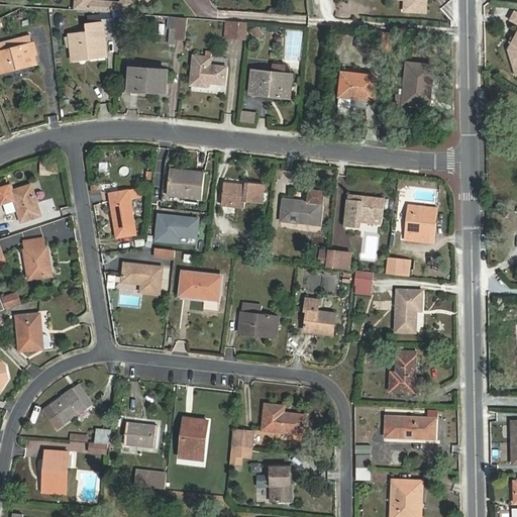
[(107,13),(108,2),(94,1),(93,0),(75,0),(76,3),(90,4),(89,11),(107,13)]
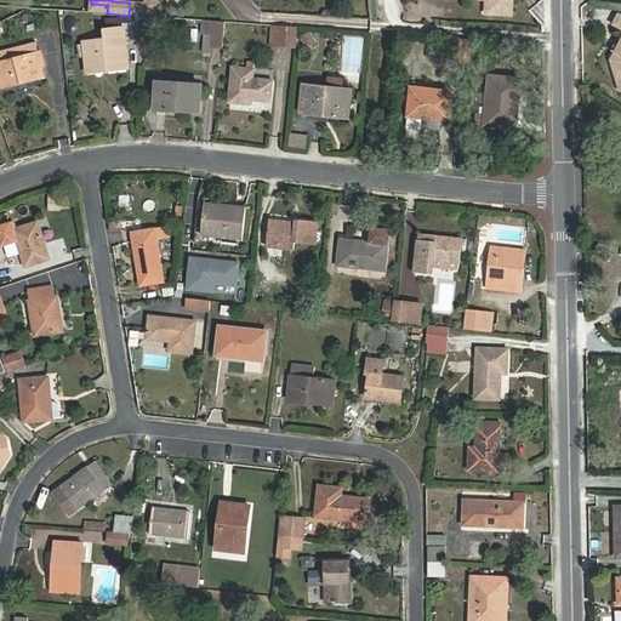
[(489,0),(489,13),(511,15),(512,0),(489,0)]
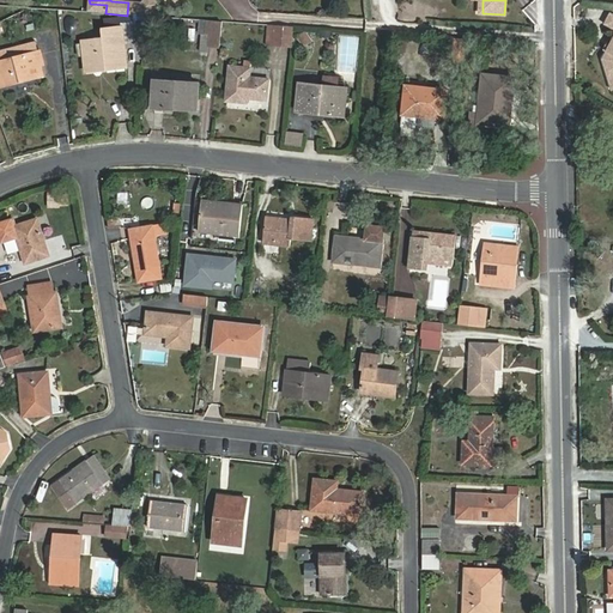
[(107,5),(90,4),(89,12),(105,13),(107,5)]
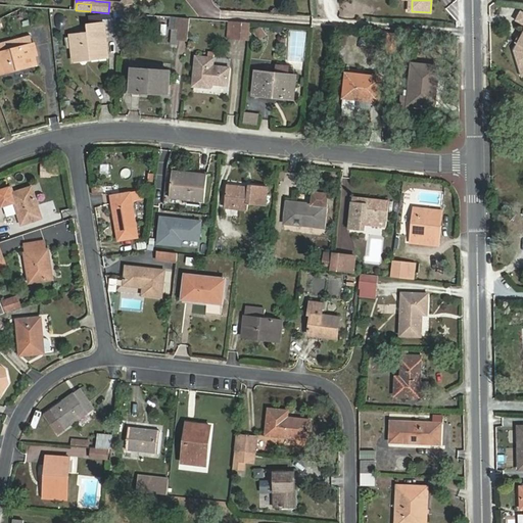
[(108,28),(115,27),(114,17),(107,17),(108,28)]
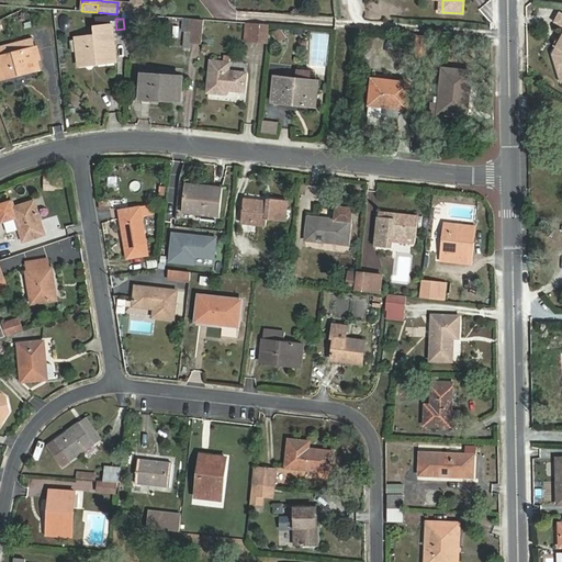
[(192,42),(202,42),(204,21),(189,20),(188,29),(194,30),(192,42)]
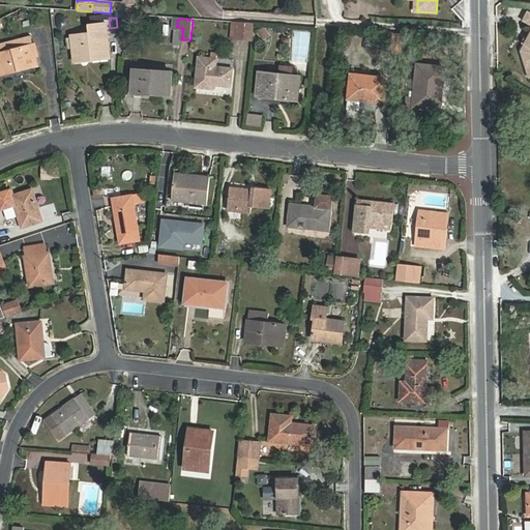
[(91,53),(91,58),(111,55),(108,22),(90,24),(91,33),(71,35),(72,55),(91,53)]
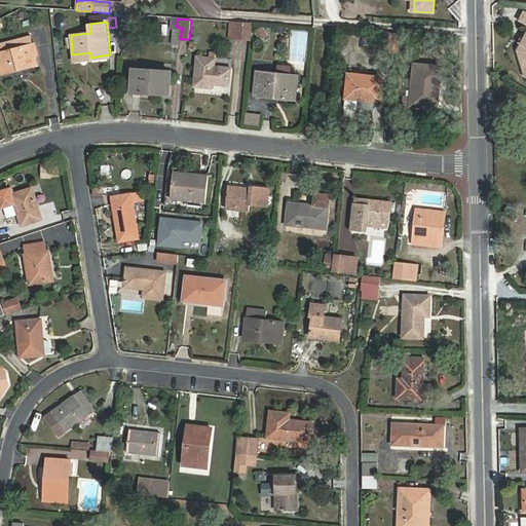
[(228,39),(234,40),(236,23),(230,22),(228,39)]
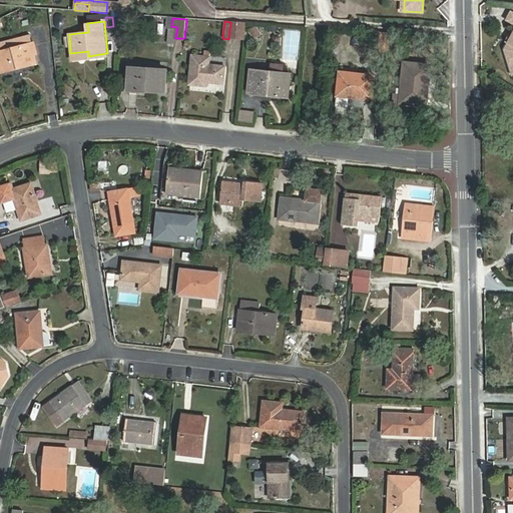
[(228,39),(243,40),(245,23),(230,22),(228,39)]
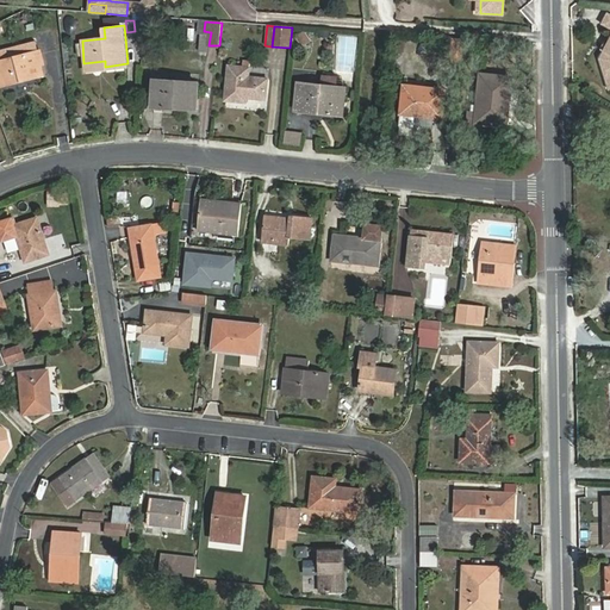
[(452,63),(461,64),(464,41),(453,39),(452,63)]
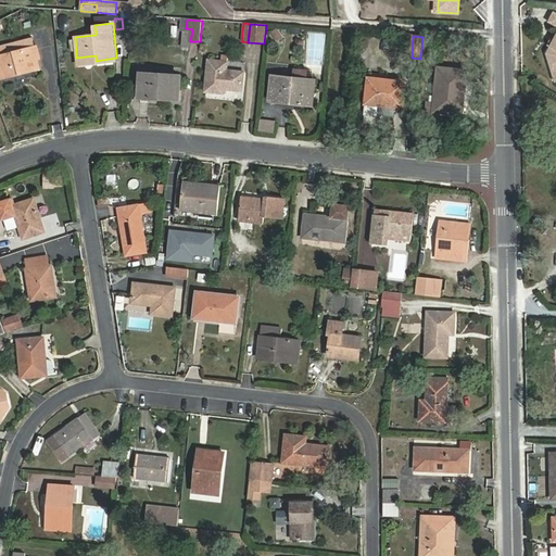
[(0,46),(0,57),(36,48),(34,38),(0,46)]
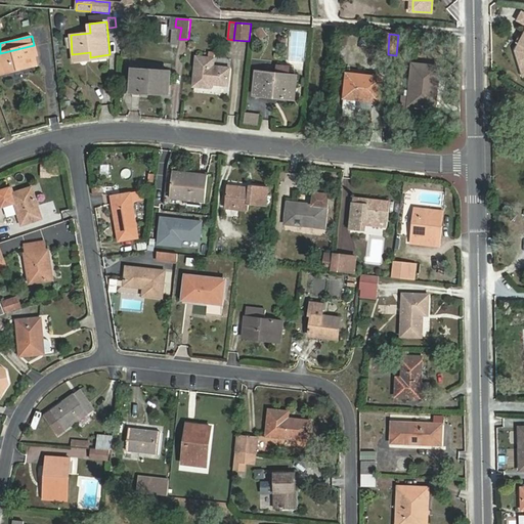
[(34,45),(0,53),(0,72),(1,74),(40,63),(36,45),(34,45)]
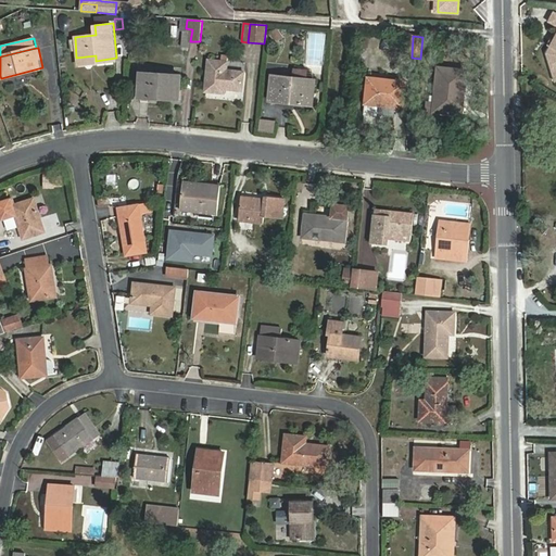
[(227,62),(207,60),(204,91),(224,95),(224,89),(241,90),(242,72),(226,71),(227,62)]
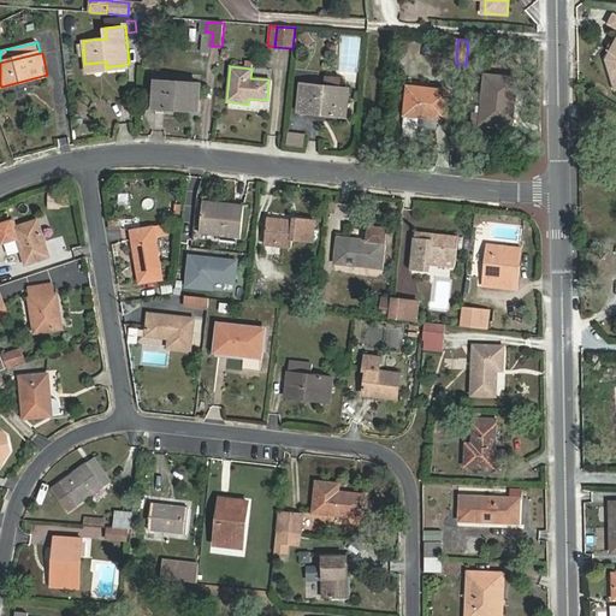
[(516,77),(486,75),(480,123),(510,125),(516,77)]
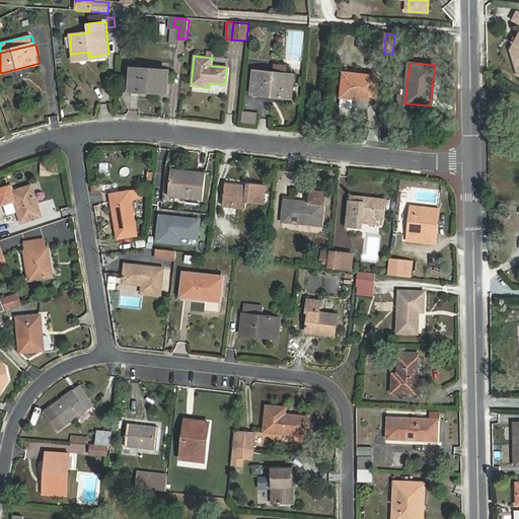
[(263,80),(251,79),(249,95),(293,100),(294,92),(284,91),(287,73),(287,66),(277,65),(276,72),(264,71),(263,80)]
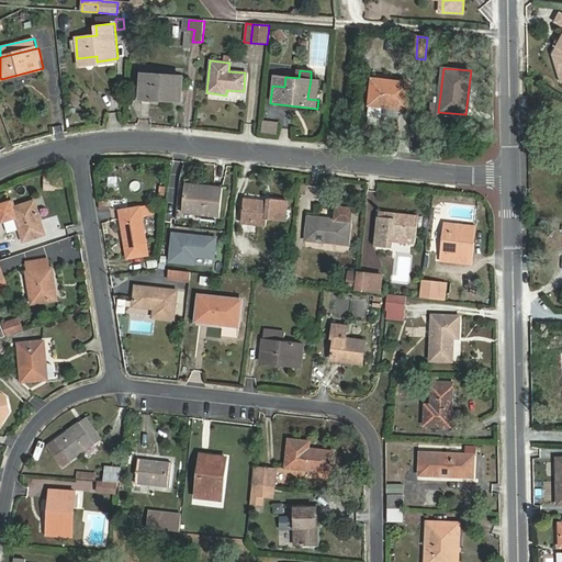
[(183,77),(143,72),(139,98),(180,102),(183,77)]
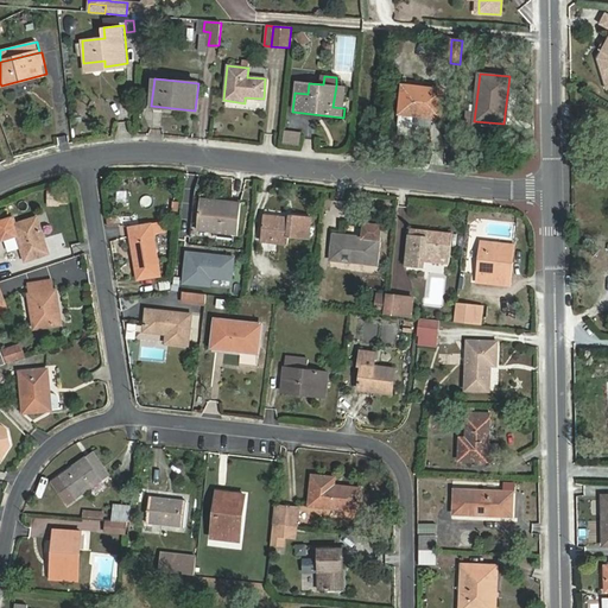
[(308,94),(309,83),(296,82),(295,93),(308,94)]
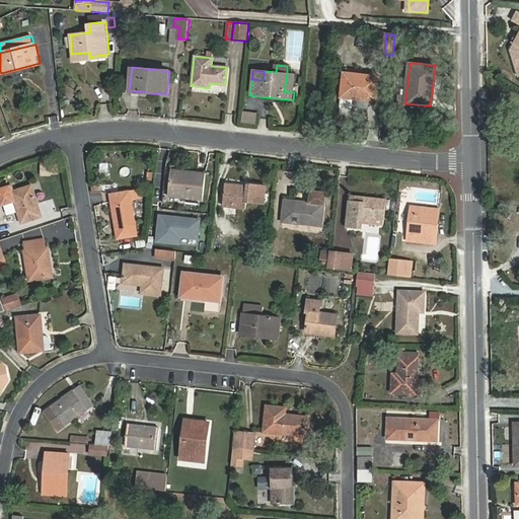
[(295,74),(287,73),(284,91),(294,92),(295,74)]
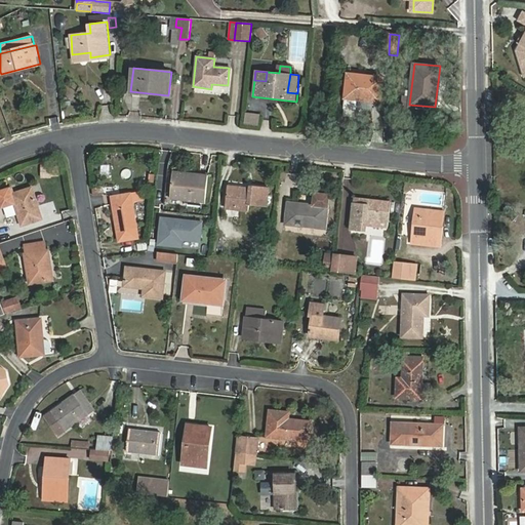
[(381,79),(347,75),(345,98),(356,99),(378,103),(381,79)]
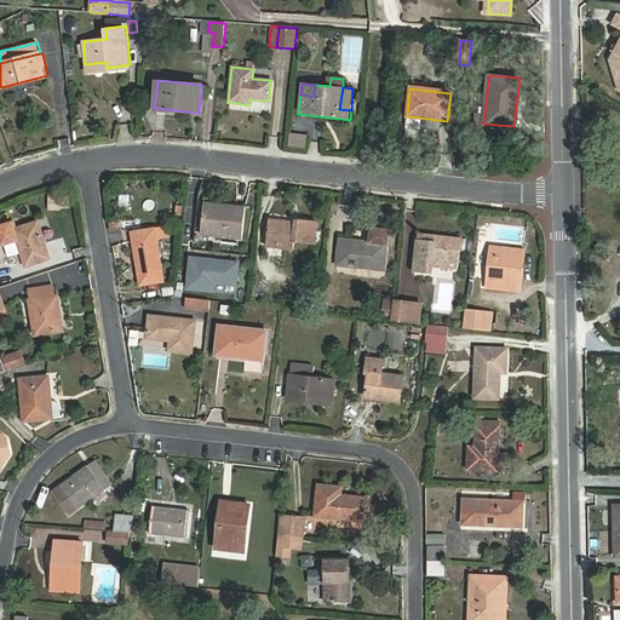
[(407,116),(406,128),(419,130),(420,118),(407,116)]
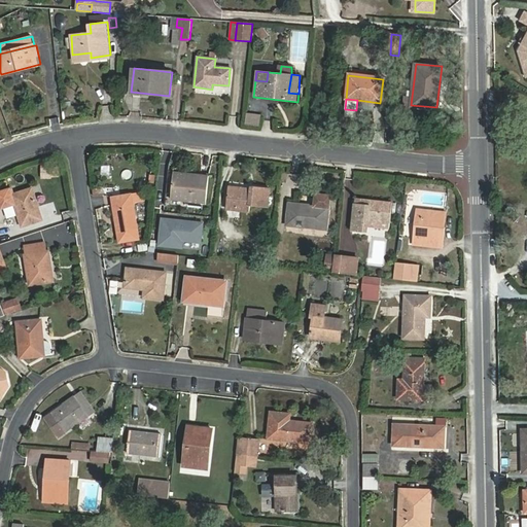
[(264,114),(247,113),(246,125),(262,127),(264,114)]
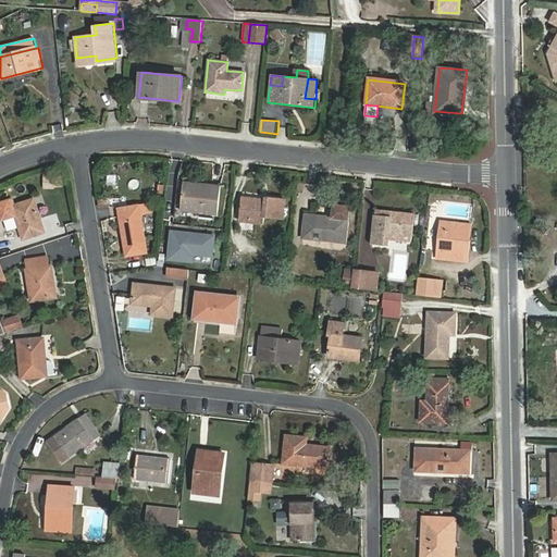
[(49,178),(38,181),(40,188),(51,186),(49,178)]
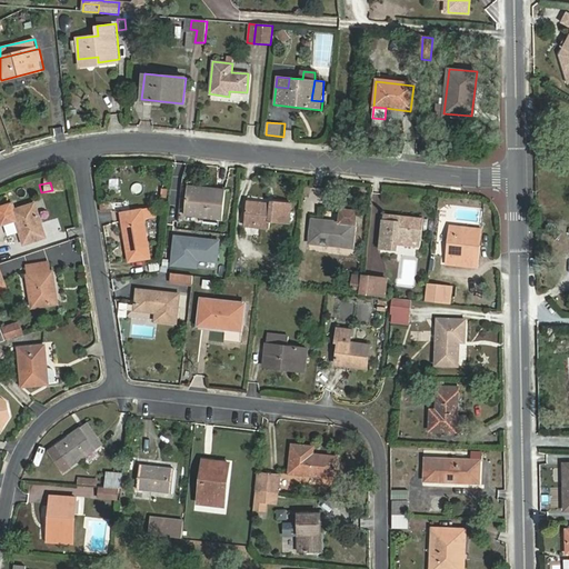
[(222,220),(227,189),(188,185),(185,215),(222,220)]
